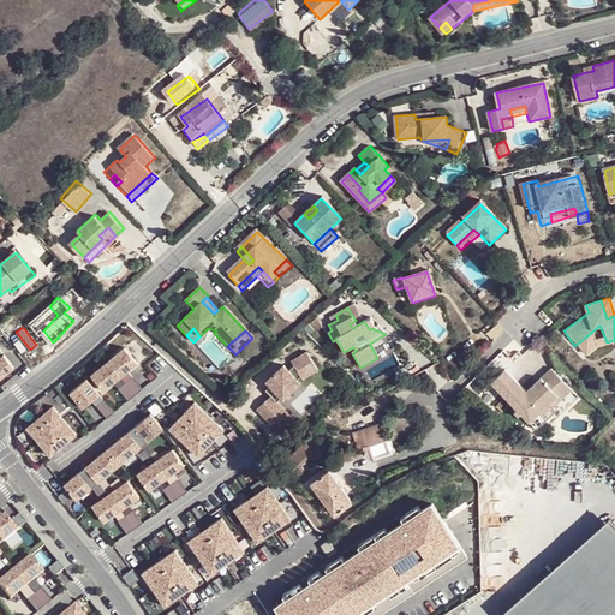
[(592,348),(607,342),(604,336),(589,341),(592,348)]
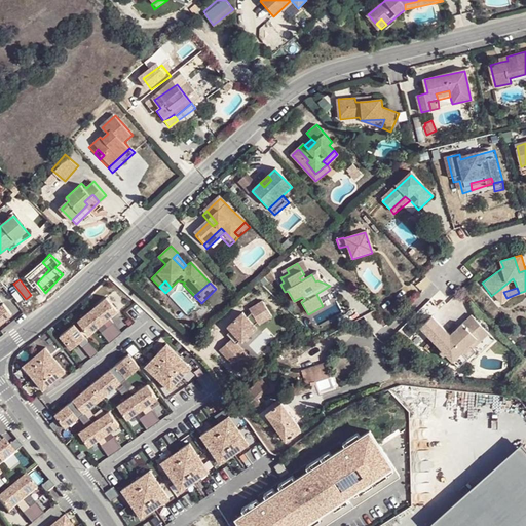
[(500,289),(491,296),(497,304),(506,298),(503,292),(500,289)]
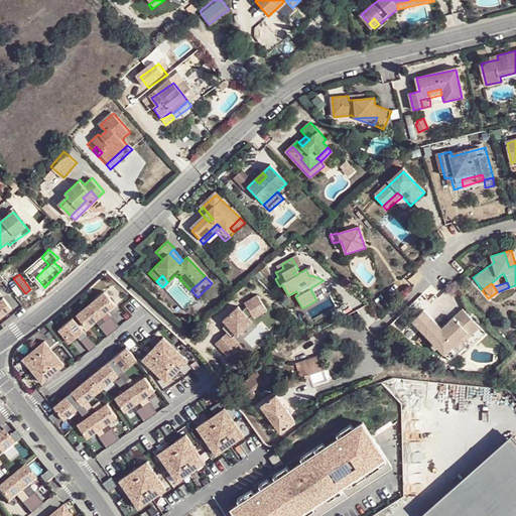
[(90,303),(101,316),(115,304),(104,291),(90,303)]
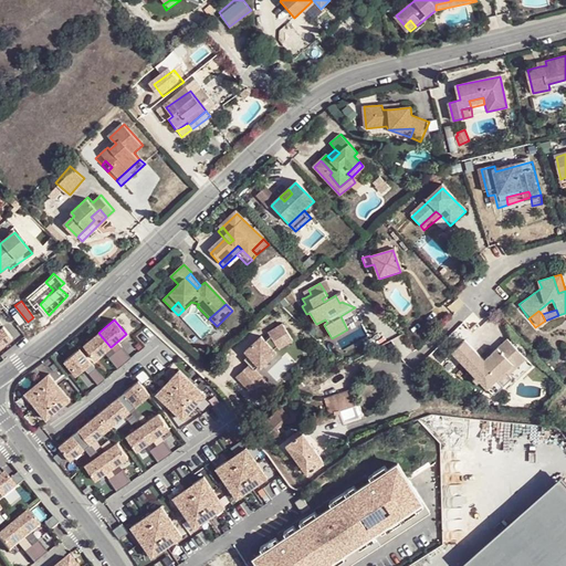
[(276,347),(278,349),(292,341),(282,324),(268,333),(270,337),(265,342),(261,337),(244,352),(248,356),(243,360),(249,366),(236,377),(258,400),(271,388),(255,370),(259,367),(261,368),(276,354),(273,350),(276,347)]
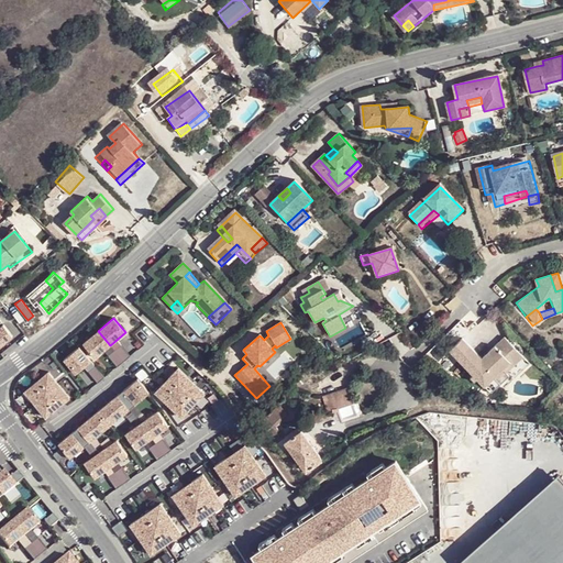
[(0,345),(11,337),(2,326),(0,327),(0,345)]
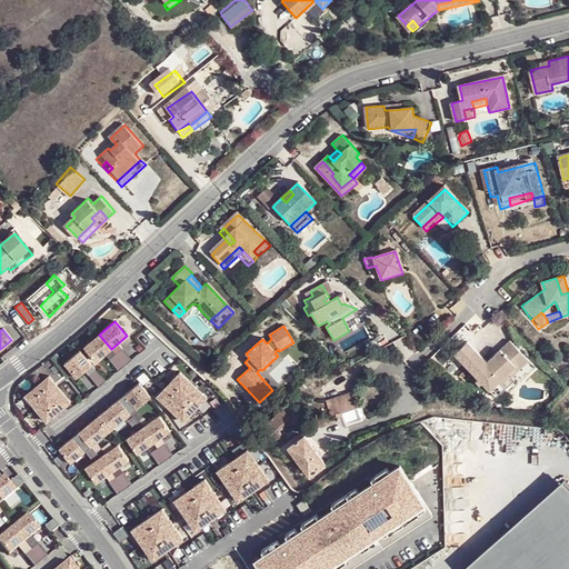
[(96,361),(111,349),(99,335),(83,347),(96,361)]
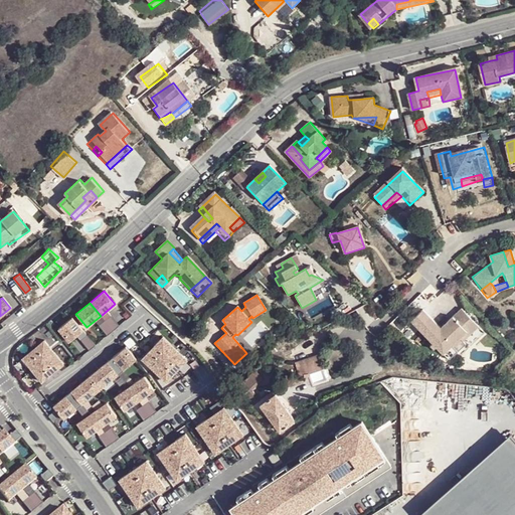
[(441,351),(450,342),(464,329),(470,335),(478,325),(462,306),(441,325),(423,307),(411,319),(441,351)]
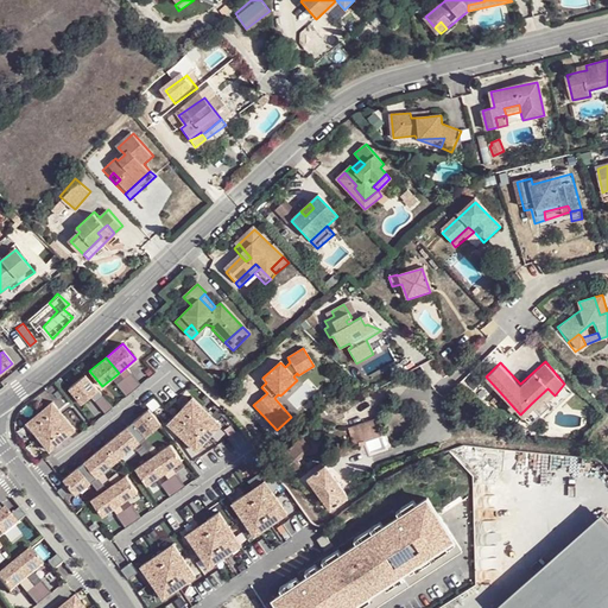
[(124,379),(133,391),(140,385),(130,373),(124,379)]
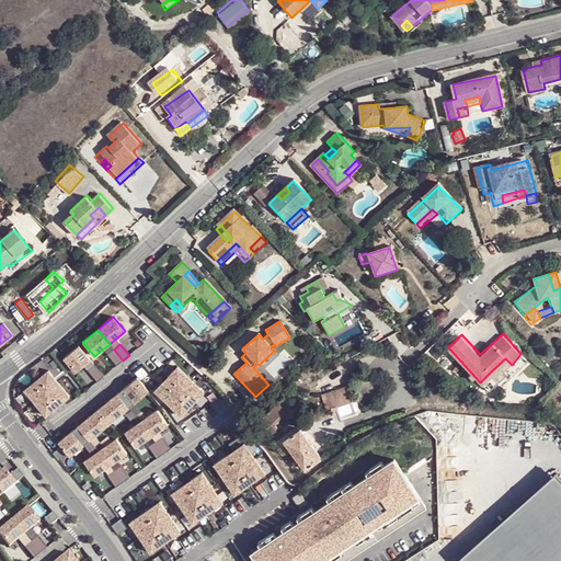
[(75,373),(90,359),(78,345),(63,358),(75,373)]
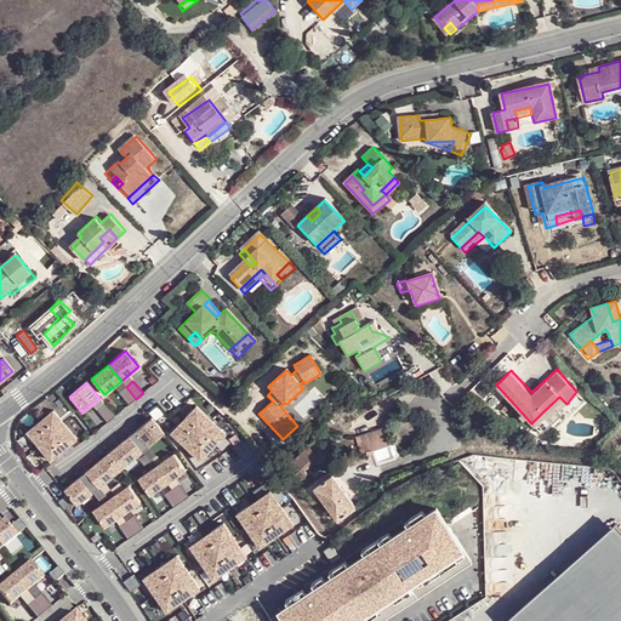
[(126,387),(119,392),(129,404),(136,399),(126,387)]
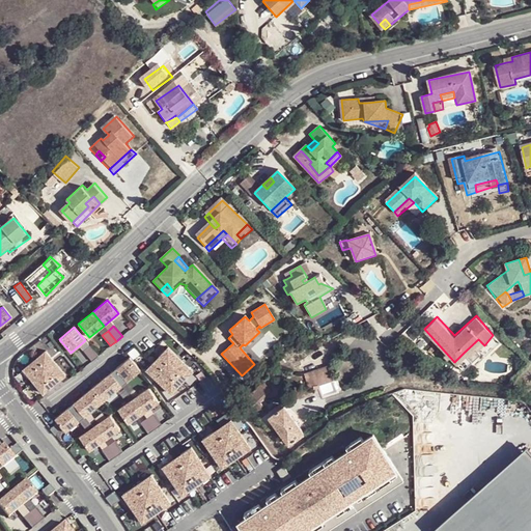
[(478,339),(464,353),(470,360),(484,345),(478,339)]
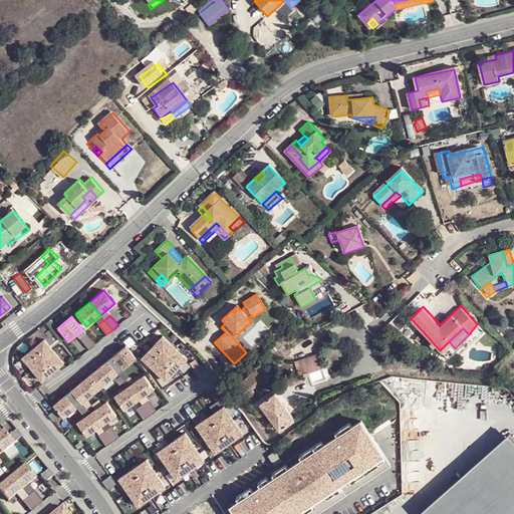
[(94,344),(86,334),(80,339),(88,349),(94,344)]
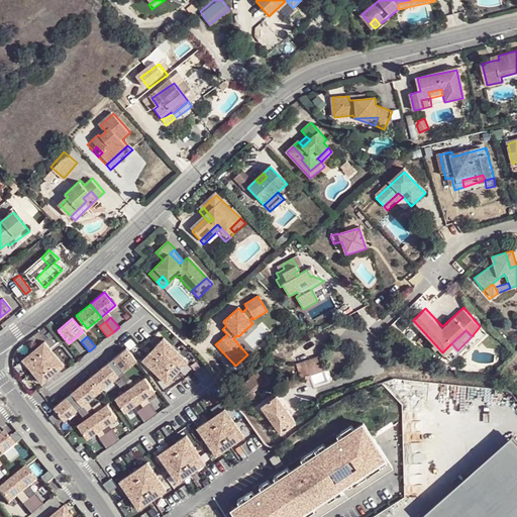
[(142,359),(167,383),(188,362),(164,337),(142,359)]
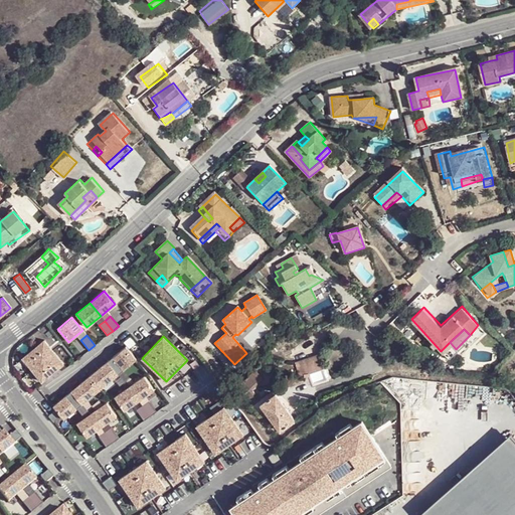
[(63,364),(43,340),(22,358),(41,381),(63,364)]
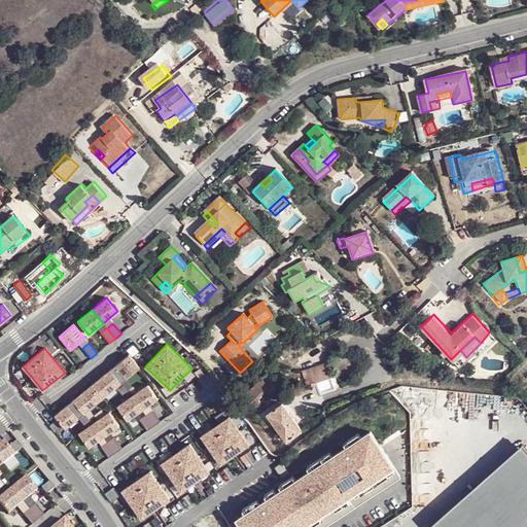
[(119,361),(109,370),(120,383),(139,367),(129,354),(119,361)]
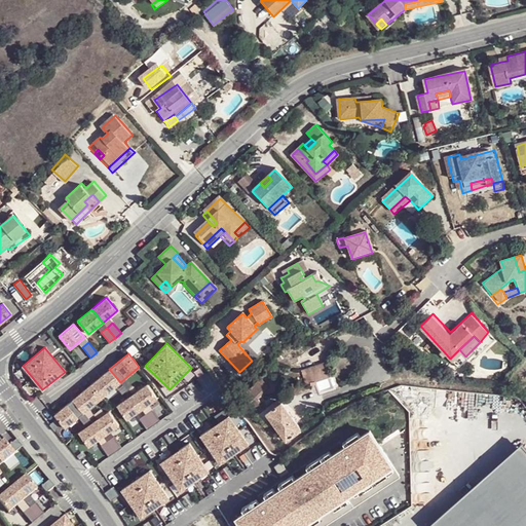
[(306,385),(330,376),(325,363),(301,372),(306,385)]
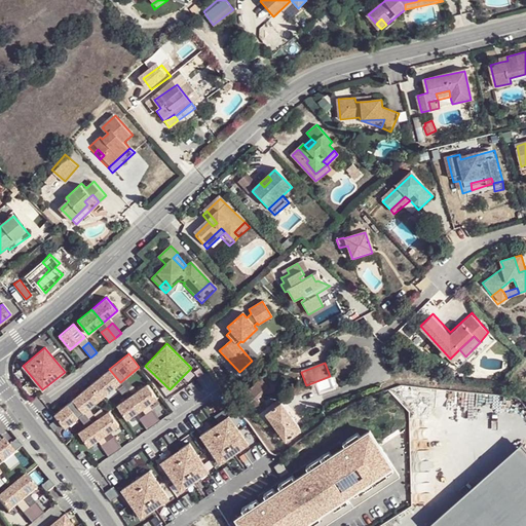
[(100,377),(91,384),(102,398),(120,382),(109,369),(100,377)]
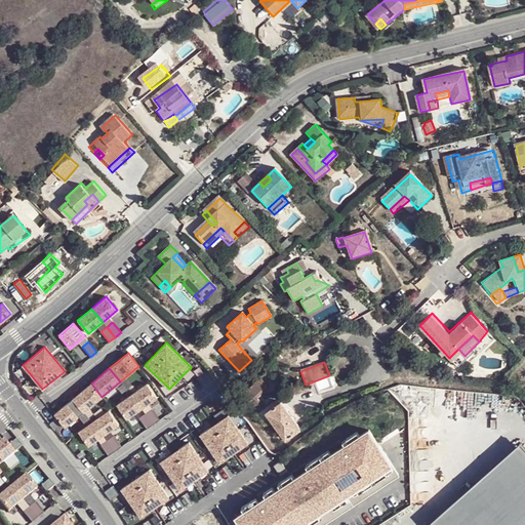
[(246,401),(258,417),(266,411),(268,409),(255,395),(267,382),(259,376),(242,395),(248,399),(246,401)]
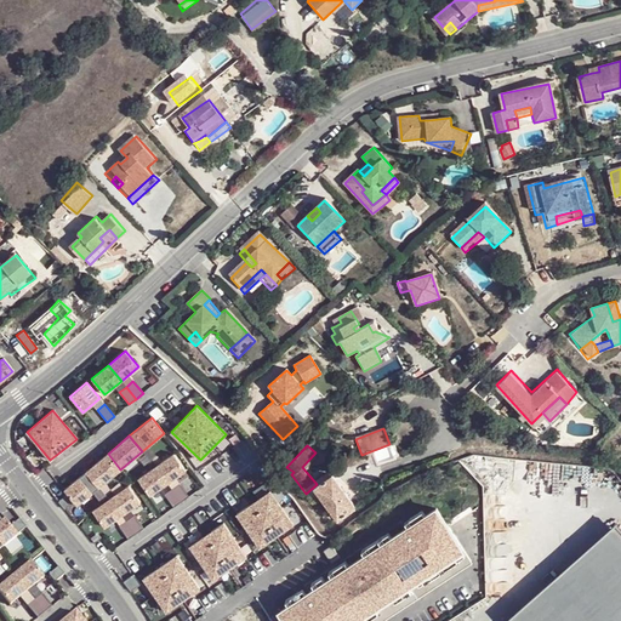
[(274,454),(283,461),(285,457),(278,449),(274,454)]
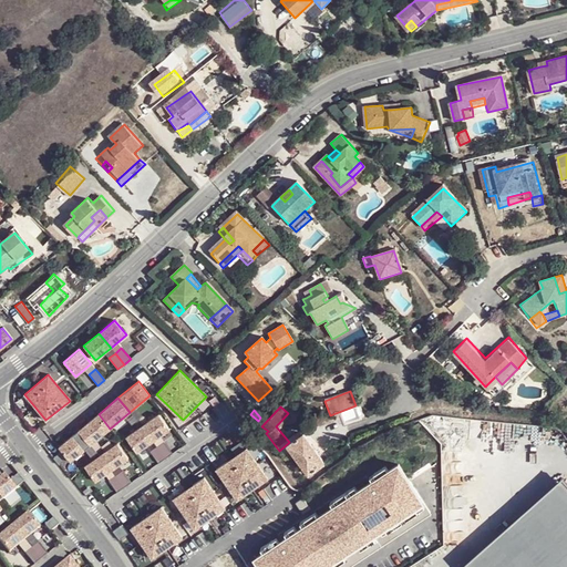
[(89,422),(78,431),(90,445),(110,429),(99,414),(89,422)]
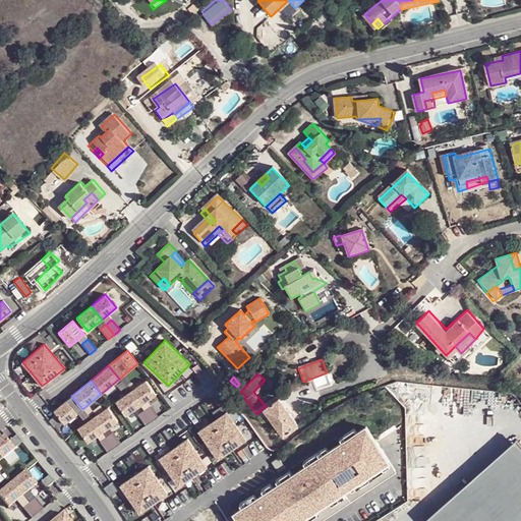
[(146,381),(130,391),(140,405),(156,395),(146,381)]
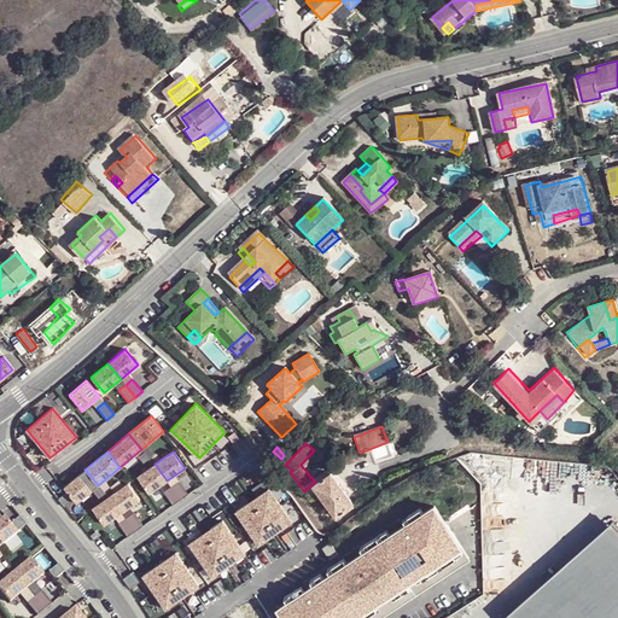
[(481,489),(508,490),(509,455),(482,454),(481,489)]
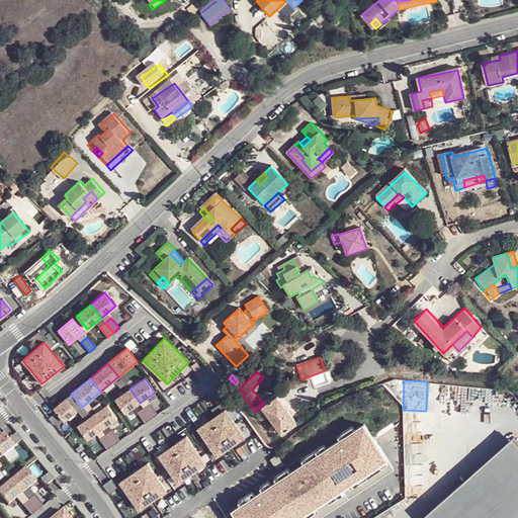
[(130,389),(114,400),(124,413),(140,403),(130,389)]
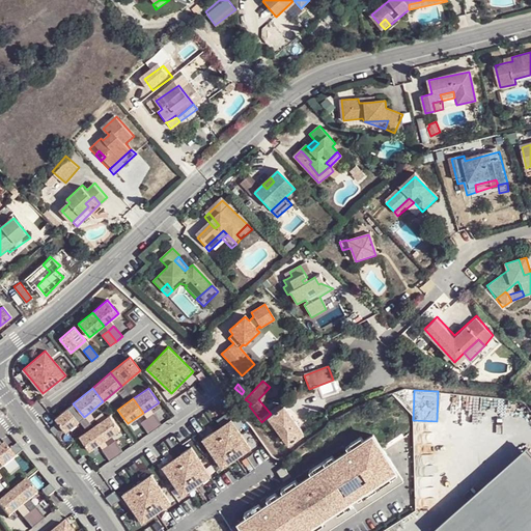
[(73,403),(55,418),(57,422),(62,428),(65,431),(84,417),(73,403)]
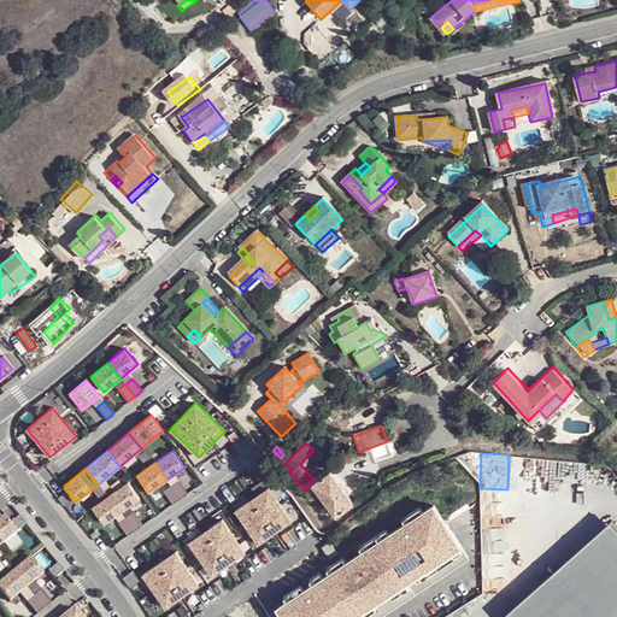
[(329,471),(315,481),(312,483),(319,492),(336,515),(352,503),(351,500),(329,471)]
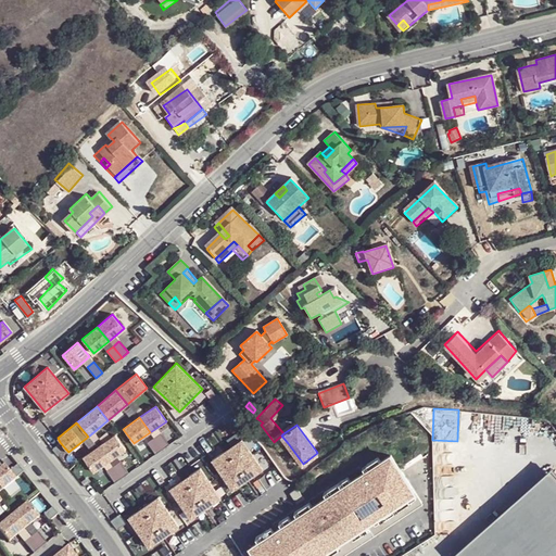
[(160,433),(153,438),(162,450),(168,445),(160,433)]
